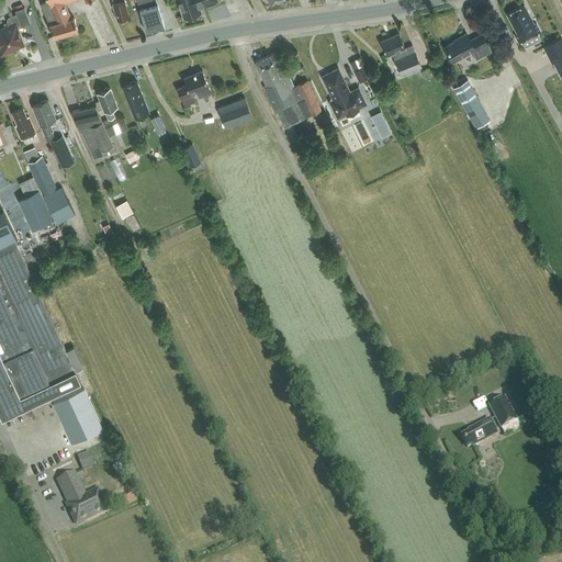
[(51,23),(54,36),(78,29),(75,17),(71,18),(65,3),(64,0),(46,0),(42,2),(51,23)]
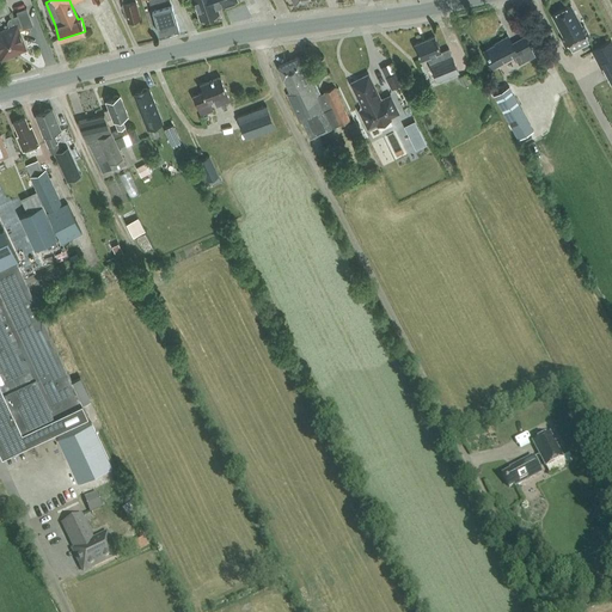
[(128,22),(140,18),(135,0),(122,0),(123,4),(122,5),(123,11),(126,11),(128,22)]
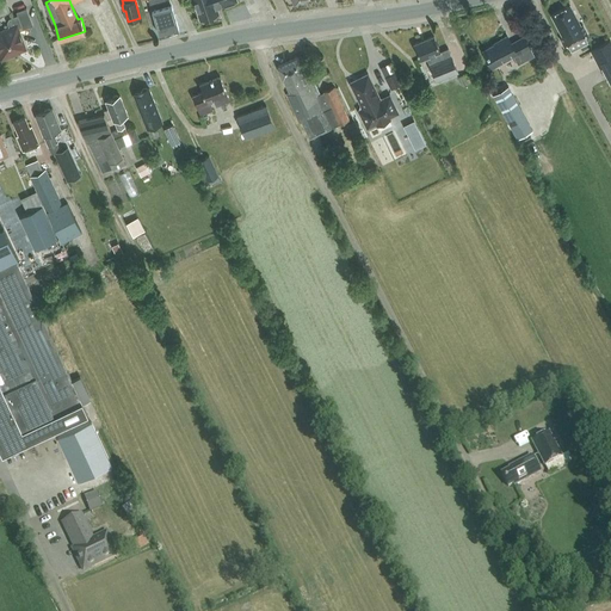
[(148,0),(159,35),(179,29),(171,4),(170,0),(148,0)]
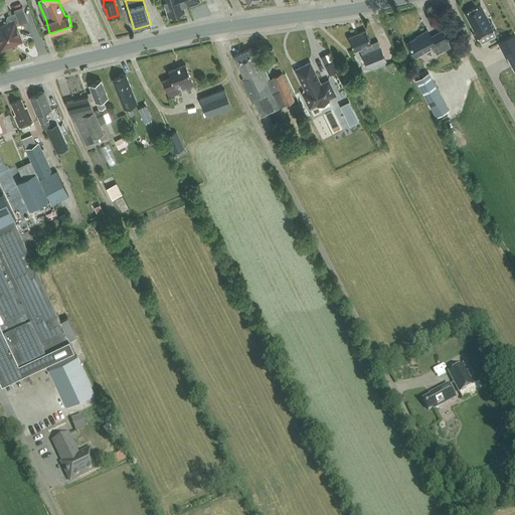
[(162,0),(168,16),(184,11),(182,5),(186,4),(187,5),(189,4),(189,6),(198,3),(197,1),(199,0),(198,0),(162,0)]
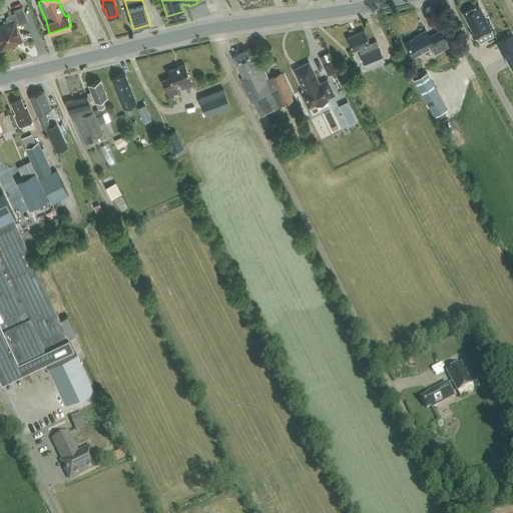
[(470,31),(474,39),(493,28),(489,21),(488,21),(478,3),(463,12),(472,30),(470,31)]
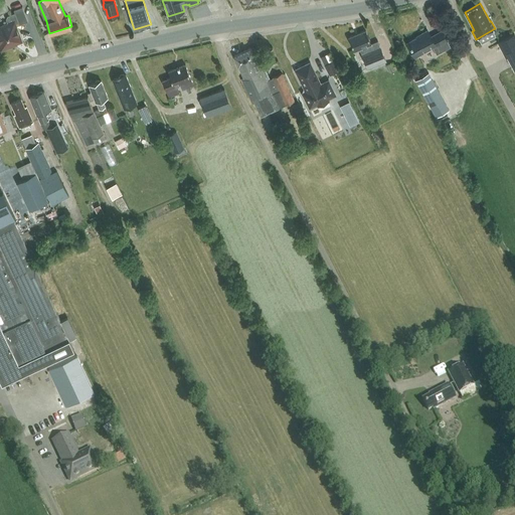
[(14,9),(15,12),(7,15),(6,19),(7,22),(0,24),(0,47),(1,50),(9,47),(8,45),(22,40),(16,25),(28,21),(23,6),(14,9)]
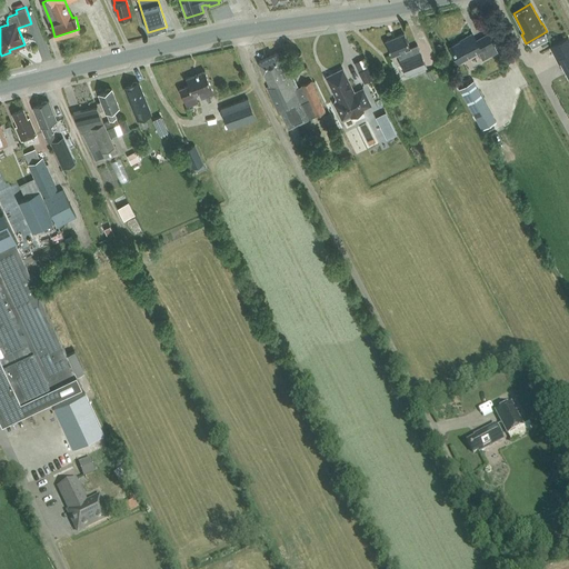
[(411,48),(405,32),(386,40),(392,56),(398,53),(407,75),(428,67),(418,45),(411,48)]
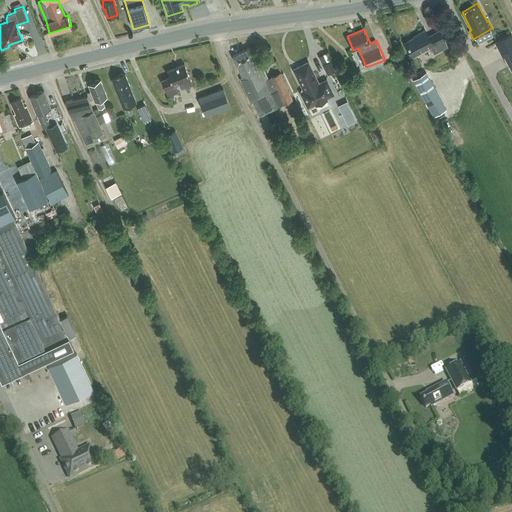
[(414,37),(406,41),(414,55),(430,46),(434,53),(447,46),(440,32),(434,35),(434,33),(428,36),(425,30),(418,34),(419,35),(414,37)]
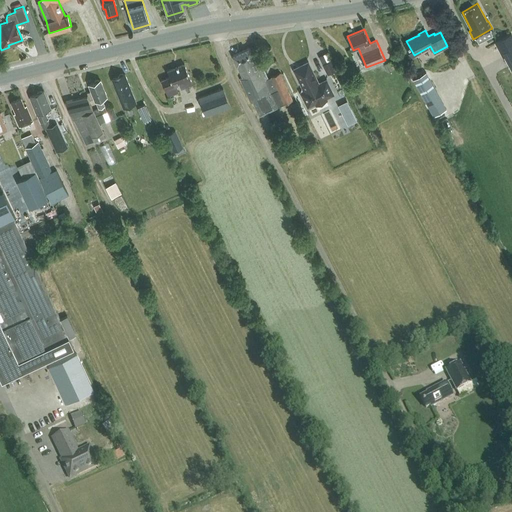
[(511,35),(511,34),(496,42),(503,57),(505,56),(511,70),(511,69),(511,35)]
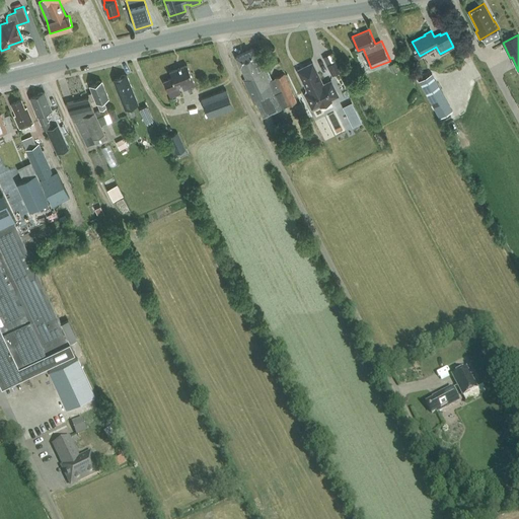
[(263,117),(296,101),(283,73),(274,77),(275,78),(271,79),(268,72),(266,73),(258,59),(253,49),(235,57),(245,78),(242,79),(253,104),(256,102),(263,117)]
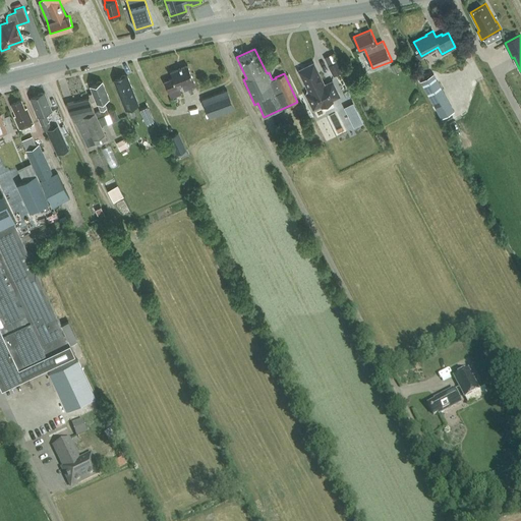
[(342,71),(334,53),(324,57),(333,76),(342,71)]
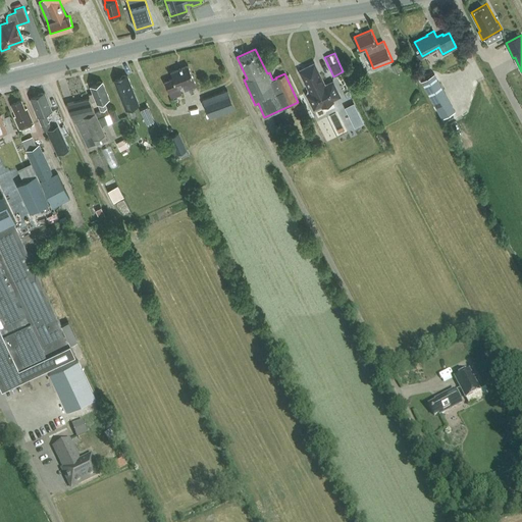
[(332,100),(341,96),(333,82),(325,86),(314,63),(300,70),(309,90),(308,90),(307,93),(308,94),(307,95),(314,109),(322,105),(323,106),(333,101),(332,100)]
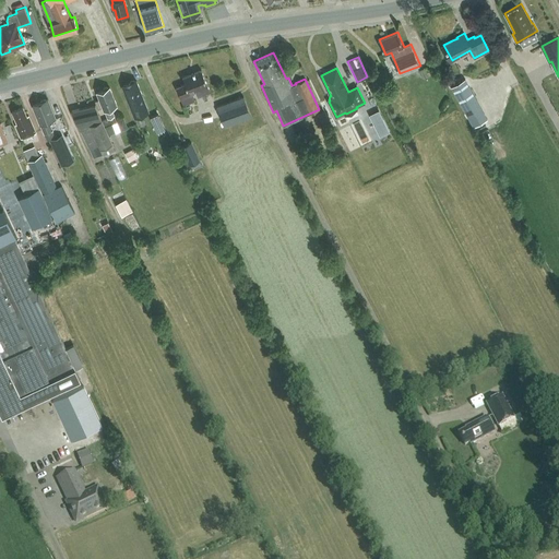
[(419,71),(423,78),(428,75),(425,68),(419,71)]
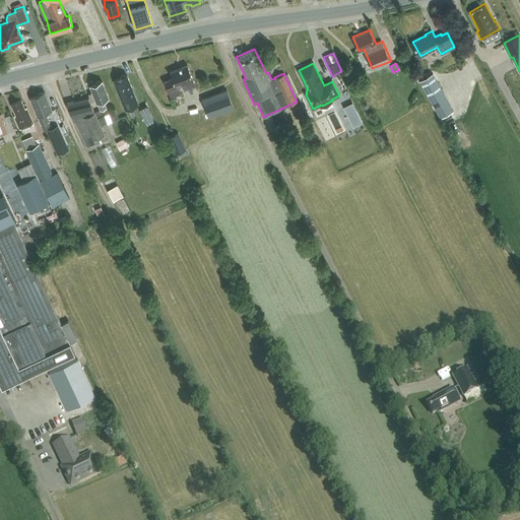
[(184,90),(196,85),(187,65),(170,72),(172,78),(164,81),(170,99),(182,93),(179,86),(182,85),(184,90)]
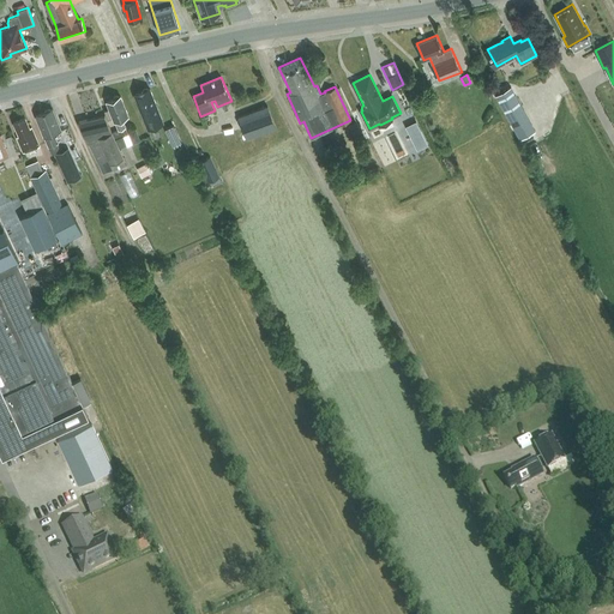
[(511,86),(495,95),(501,106),(517,97),(511,86)]
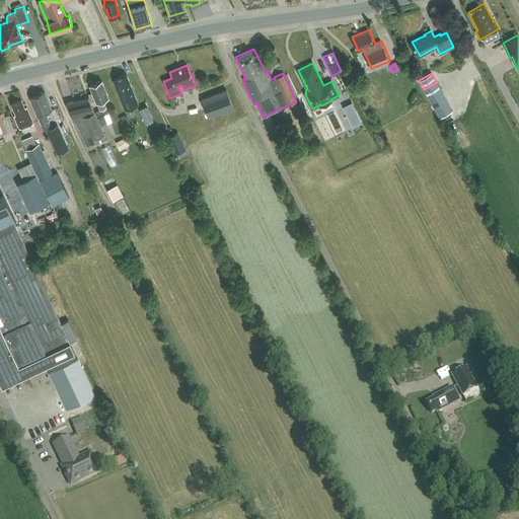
[(122,99),(125,107),(129,117),(135,115),(131,105),(137,103),(132,89),(127,75),(125,75),(124,75),(121,76),(121,77),(114,80),(119,94),(120,93),(122,99)]
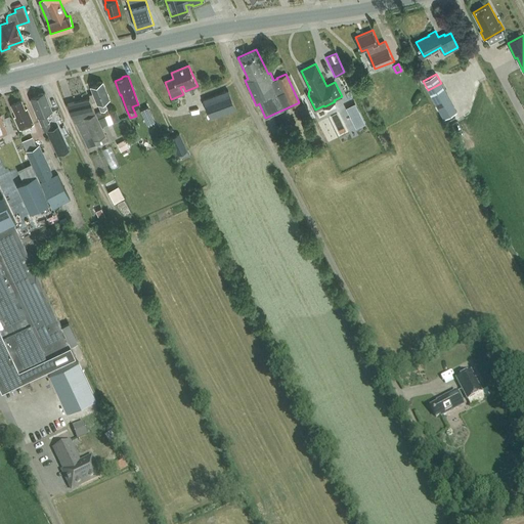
[(99,81),(96,82),(96,85),(91,87),(93,93),(89,94),(90,98),(67,103),(84,139),(88,148),(96,144),(96,145),(107,139),(101,126),(108,123),(105,116),(110,114),(107,108),(107,107),(103,100),(108,98),(102,82),(101,82),(99,81)]
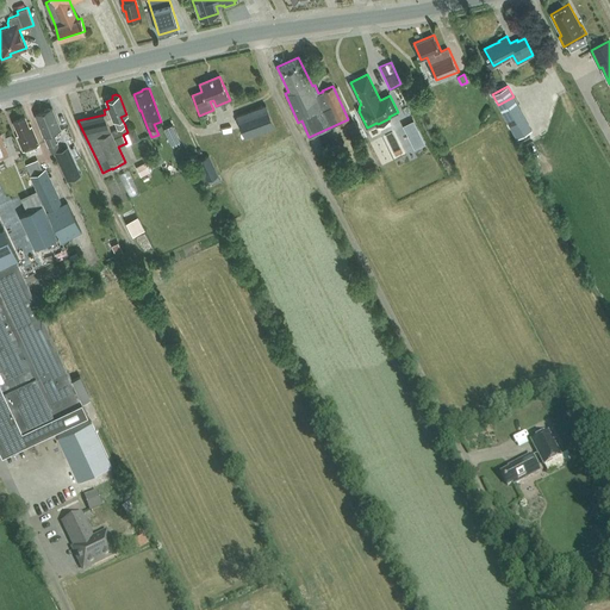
[(273,124),(266,105),(236,116),(243,135),(244,138),(274,128),(273,124)]
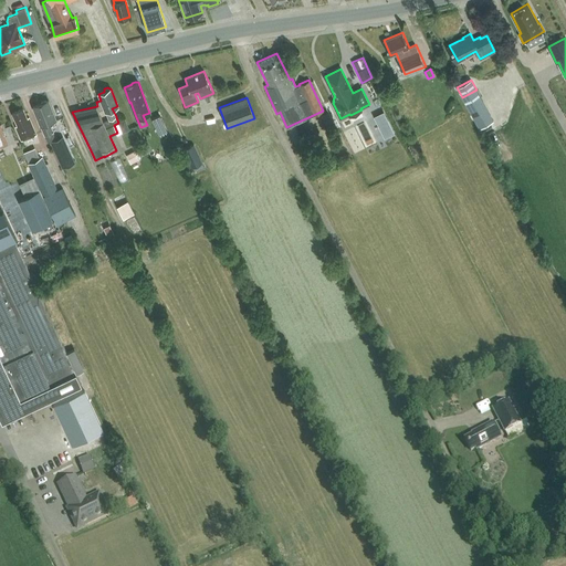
[(63,134),(54,137),(49,123),(55,121),(48,101),(32,107),(40,127),(41,127),(46,142),(50,140),(53,149),(66,144),(63,134)]
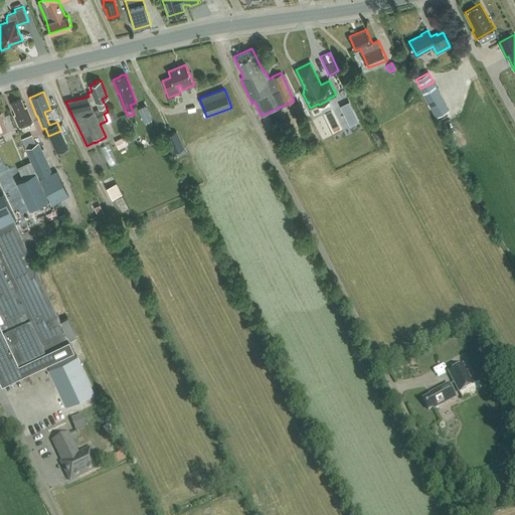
[(30,127),(28,124),(33,123),(26,107),(24,108),(21,99),(11,103),(16,114),(14,115),(19,128),(24,126),(25,129),(30,127)]
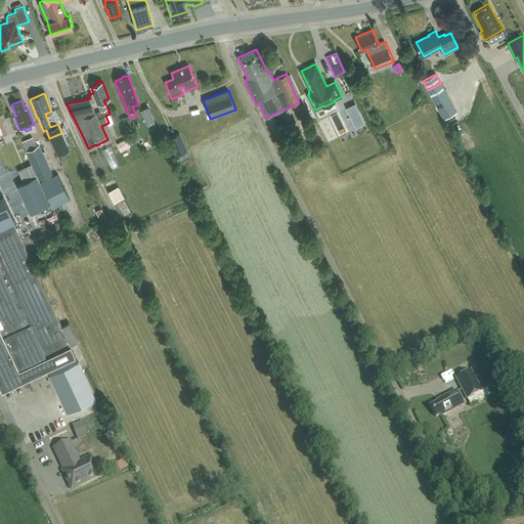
[(309,117),(304,104),(296,107),(301,120),(309,117)]
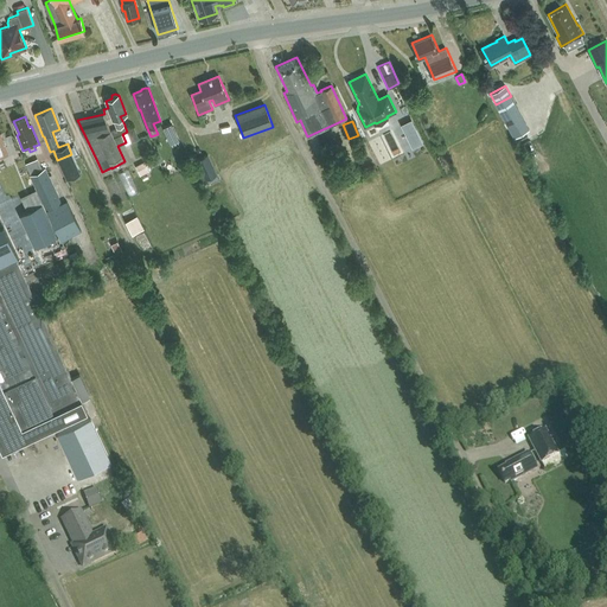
[(174,142),(184,139),(176,122),(167,126),(174,142)]
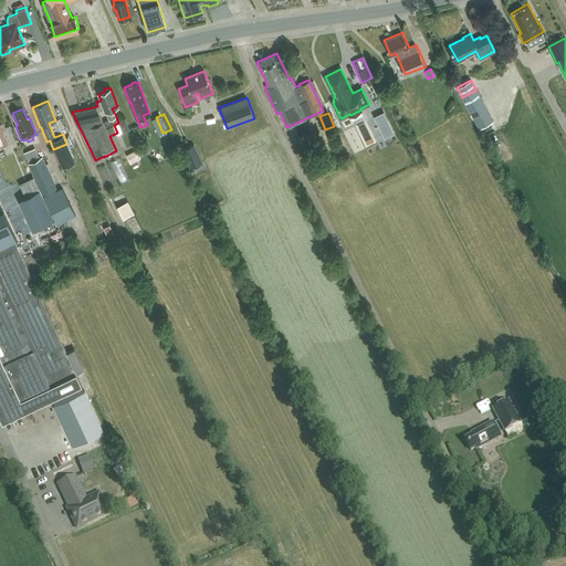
[(129,129),(125,119),(118,122),(123,133),(129,129)]
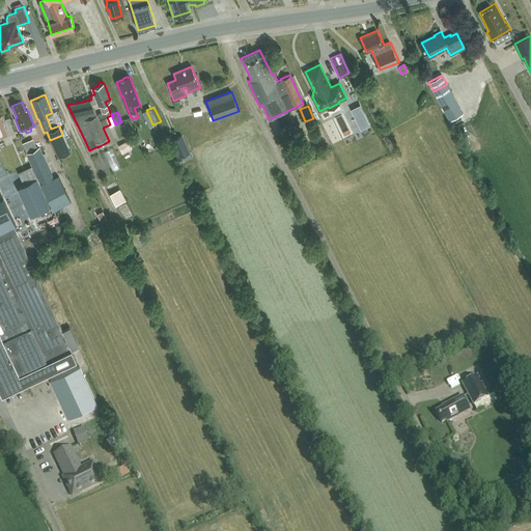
[(192,158),(182,135),(172,139),(179,158),(183,156),(185,161),(192,158)]
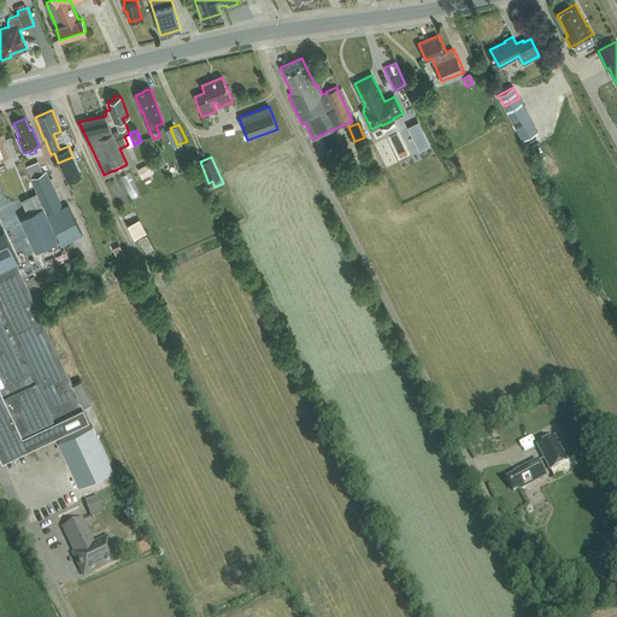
[(0,171),(1,175),(15,170),(11,160),(0,164),(0,171)]
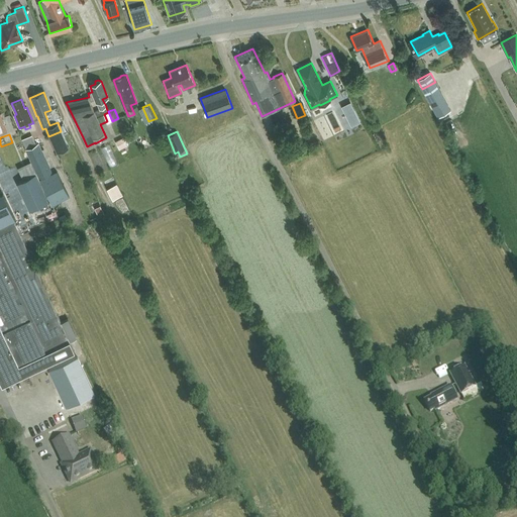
[(21,139),(60,221),(67,217),(63,208),(68,206),(65,199),(70,197),(58,171),(53,173),(38,143),(36,144),(31,134),(21,139)]
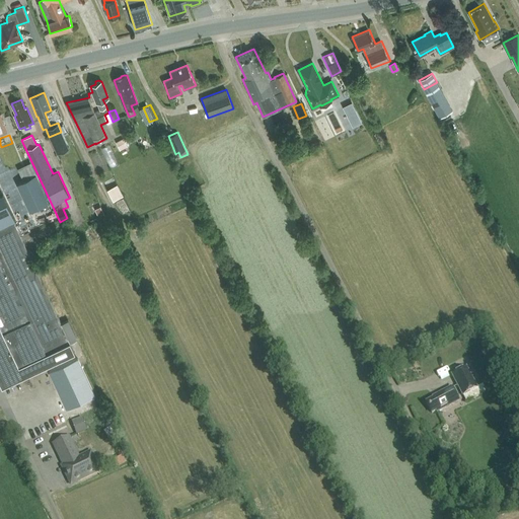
[(127,147),(124,138),(116,142),(120,150),(127,147)]
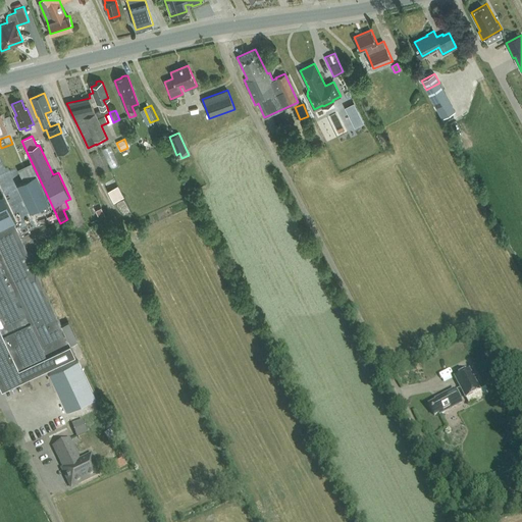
[(113,145),(104,149),(111,168),(120,164),(113,145)]
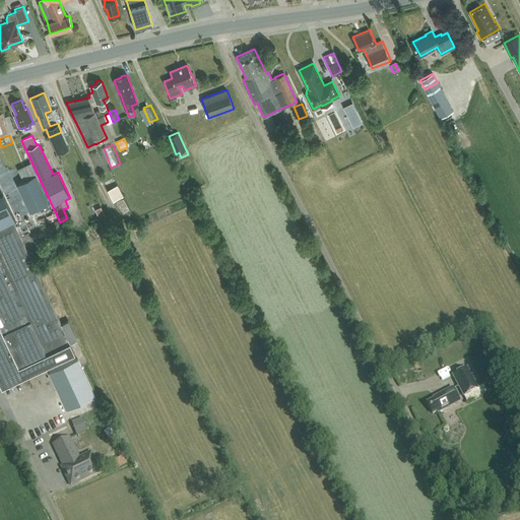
[(36,175),(17,184),(29,212),(49,203),(36,175)]
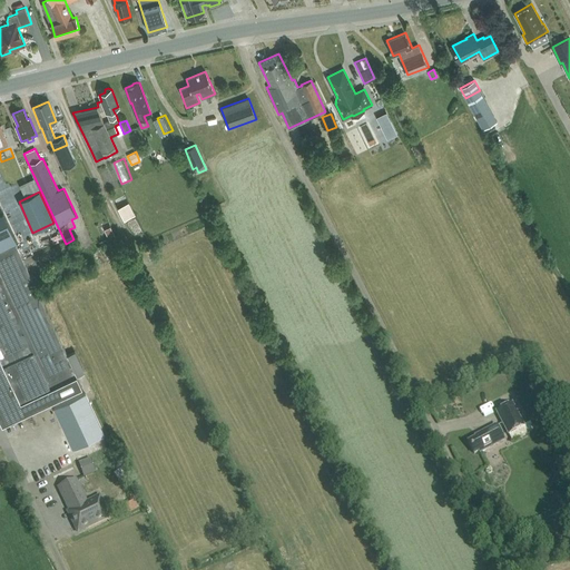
[(121,207),(128,219),(138,214),(131,202),(121,207)]
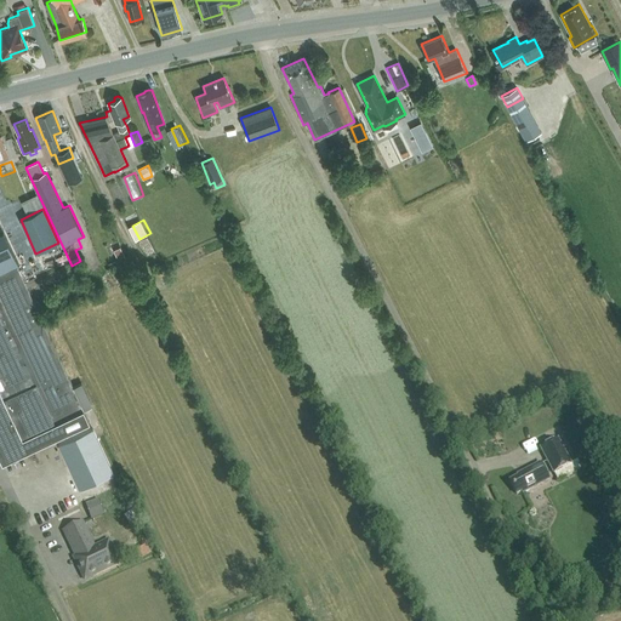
[(3,232),(0,233),(0,271),(17,263),(3,232)]
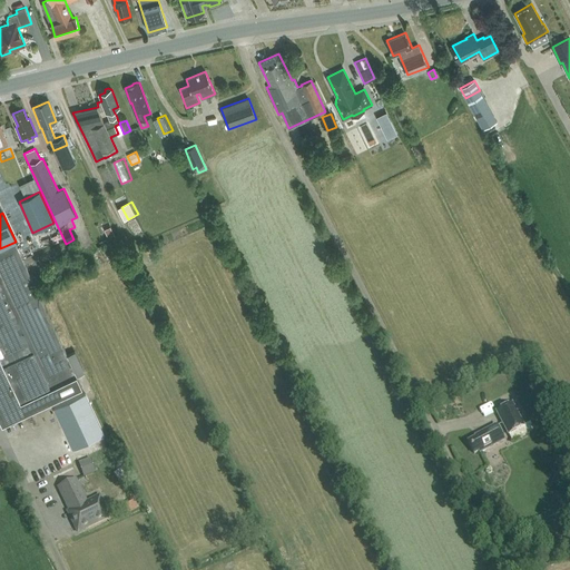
[(16,244),(0,251),(0,420),(2,425),(82,387),(77,376),(85,372),(75,351),(67,355),(50,320),(53,318),(48,307),(46,308),(16,244)]
